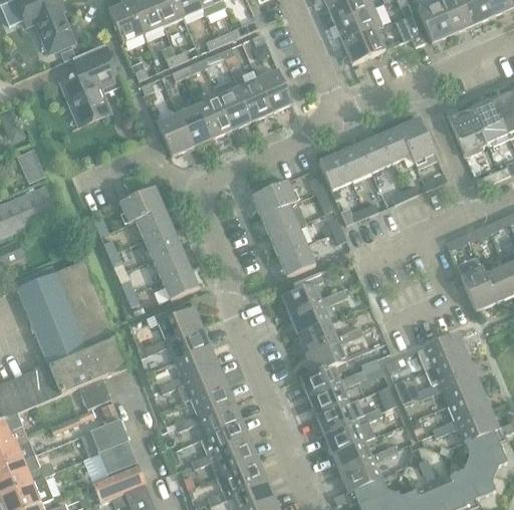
[(8,0),(0,3),(0,6),(8,25),(23,19),(32,15),(36,24),(48,53),(74,42),(61,13),(56,1),(60,0),(8,0)]
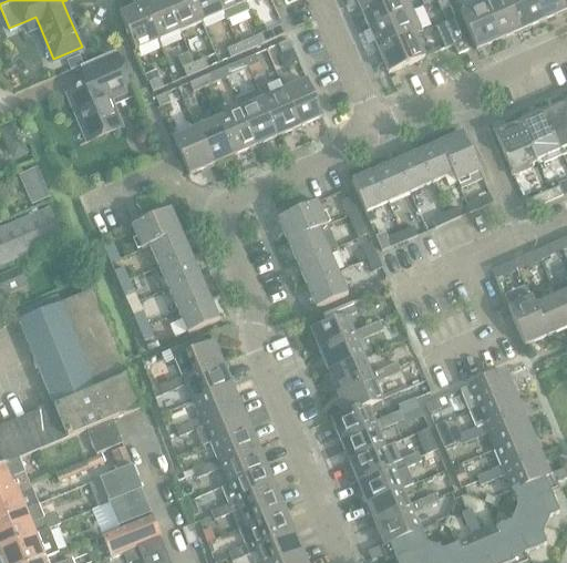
[(146,0),(142,2),(157,38),(179,29),(167,0),(146,0)]
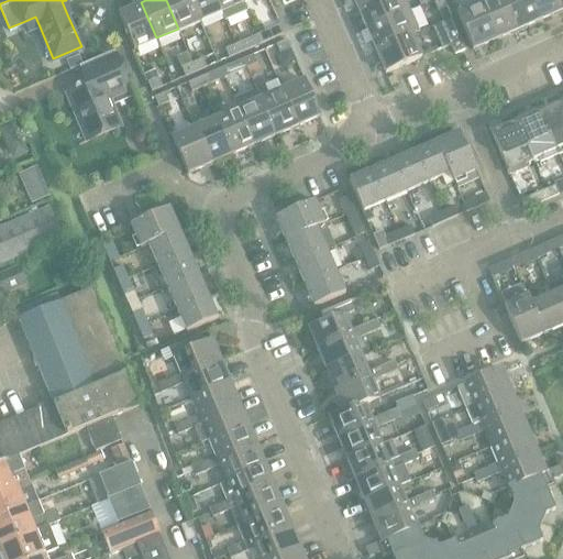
[(166,0),(178,29),(200,19),(191,0),(166,0)]
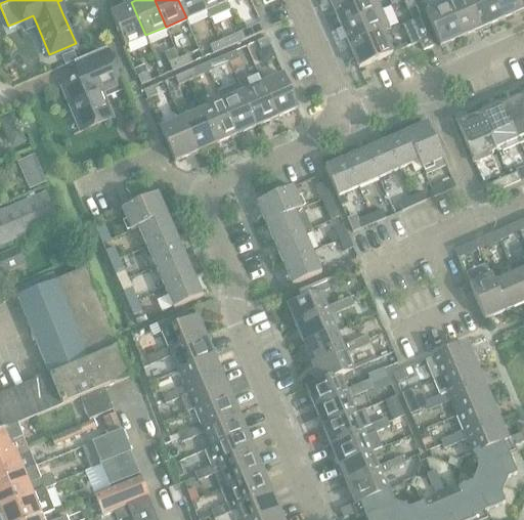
[(178,0),(186,17),(207,9),(203,0),(178,0)]
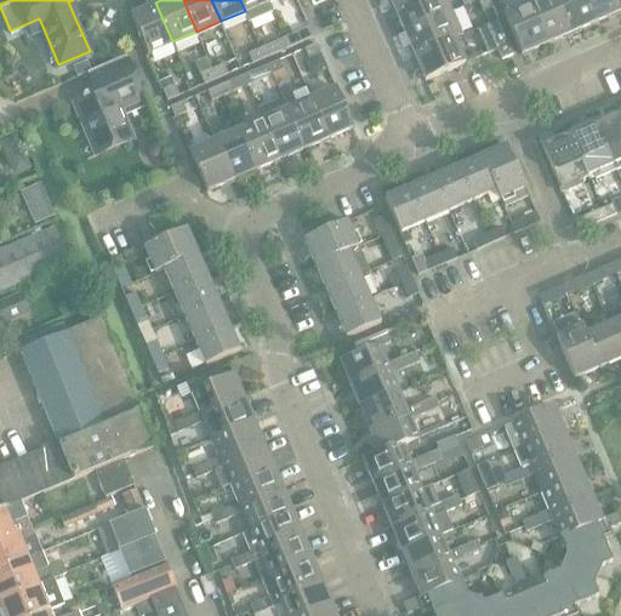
[(240,0),(245,11),(268,0),(240,0)]
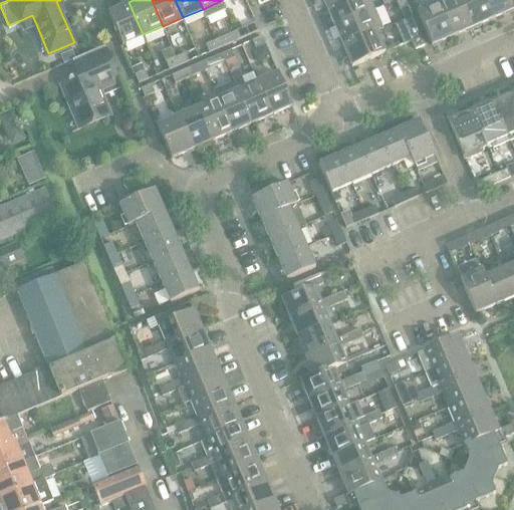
[(333,0),(325,4),(333,24),(375,6),(372,0),(333,0)]
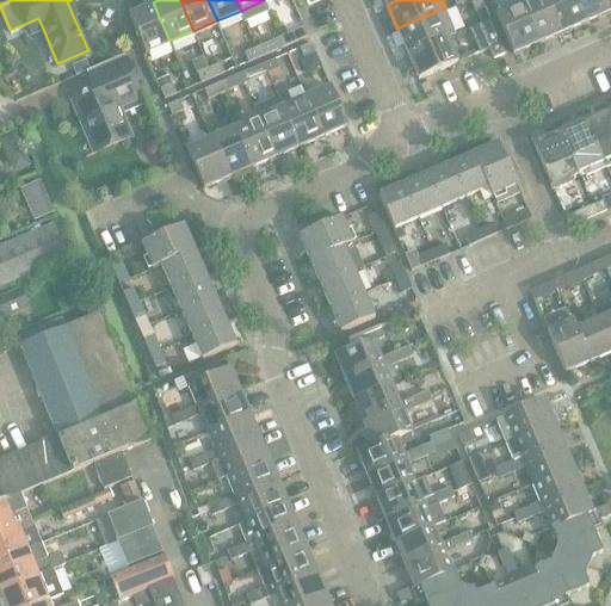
[(512,50),(537,39),(520,0),(495,11),(512,50)]
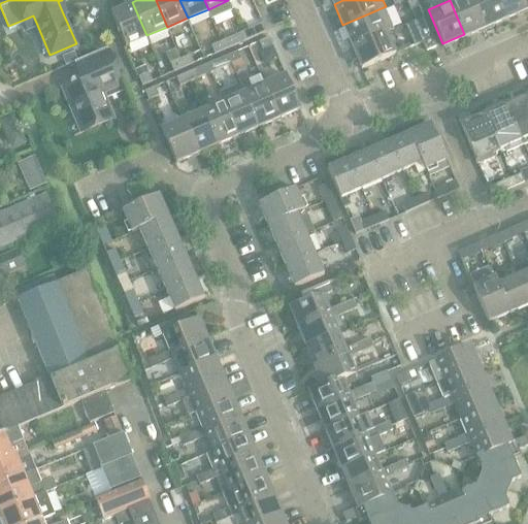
[(450,0),(464,34),(485,26),(473,0),(450,0)]
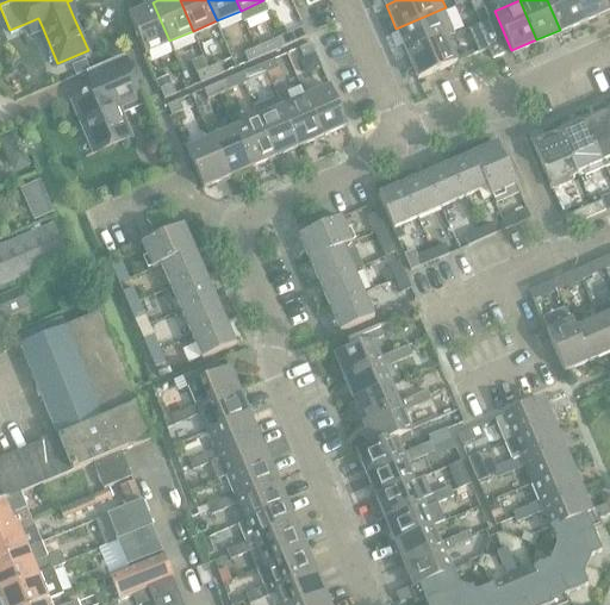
[(547,0),(560,30),(584,19),(576,0),(547,0)]
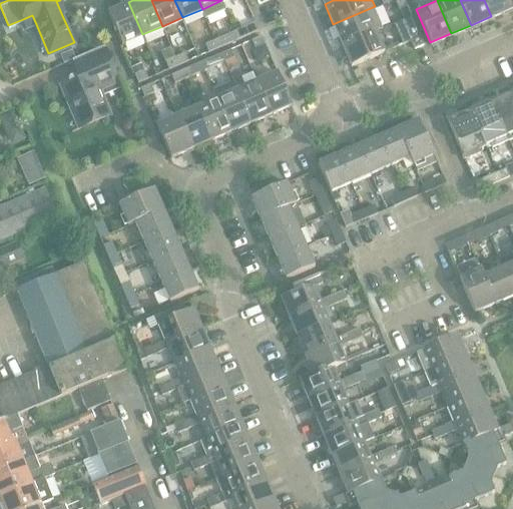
[(484,0),(491,16),(511,7),(507,0),(484,0)]
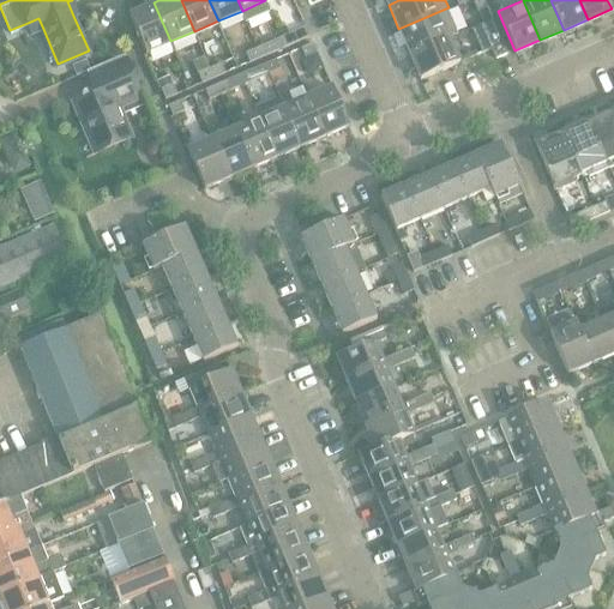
[(146,52),(170,41),(154,2),(128,12),(146,52)]
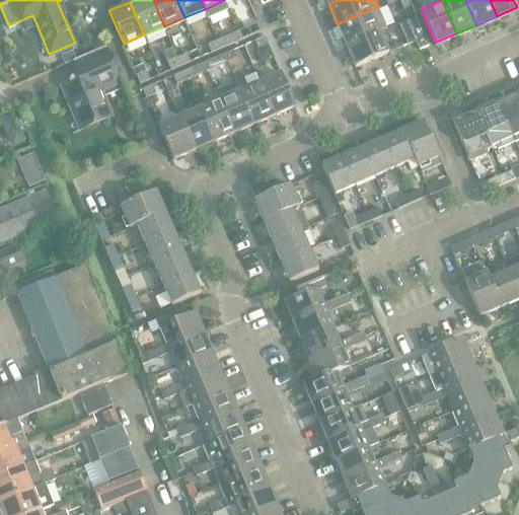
[(387,26),(379,6),(337,24),(346,45),(379,29),(387,26)]
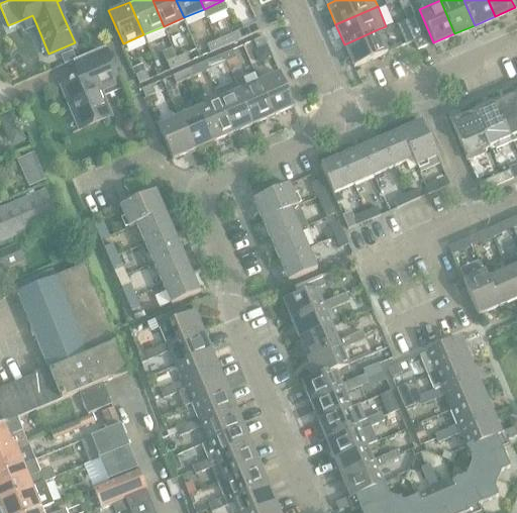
[(404,42),(413,38),(423,34),(414,13),(396,22),(404,42)]
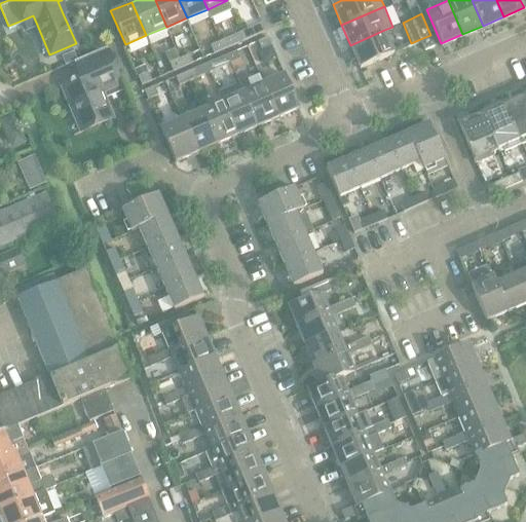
[(262,20),(240,29),(243,37),(265,28),(262,20)]
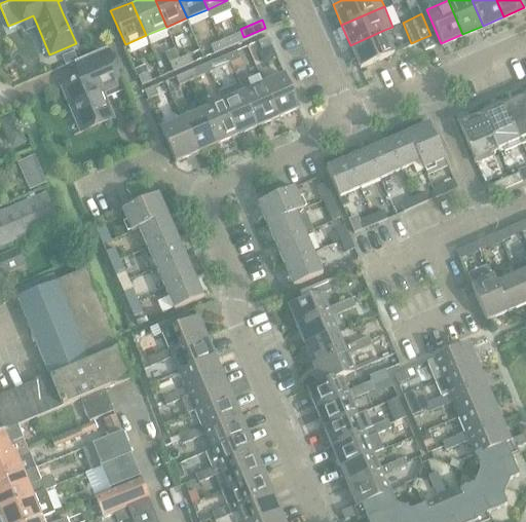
[(240,29),(220,38),(223,46),(243,37),(240,29)]
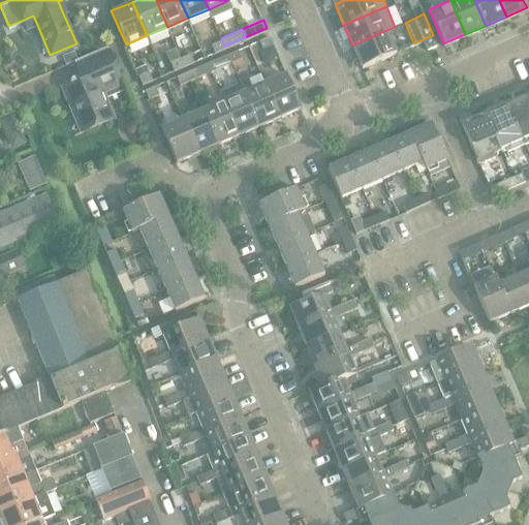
[(396,52),(386,30),(352,45),(362,66),(396,52)]
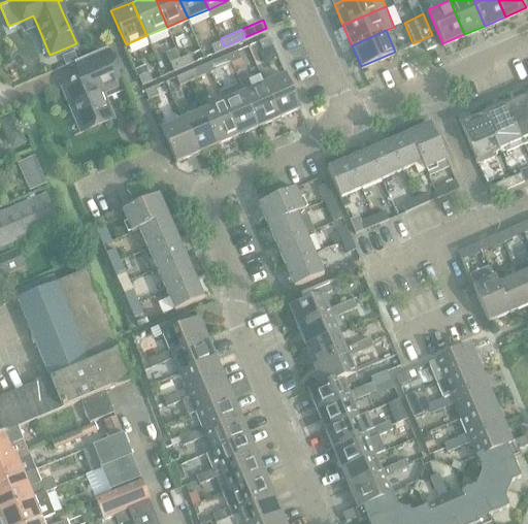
[(261,48),(272,43),(268,34),(257,39),(261,48)]
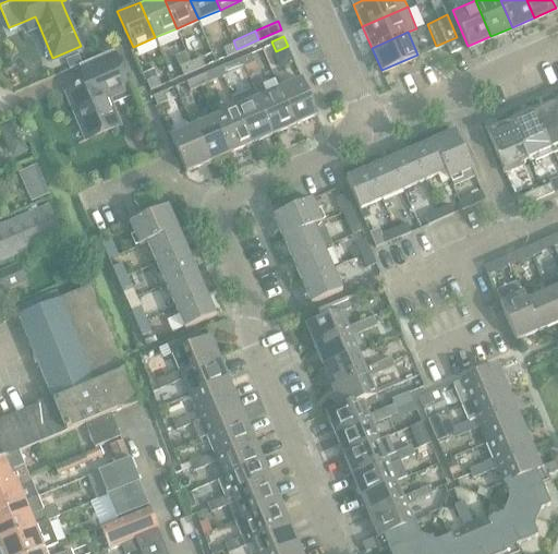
[(227,53),(237,49),(233,40),(222,45),(227,53)]
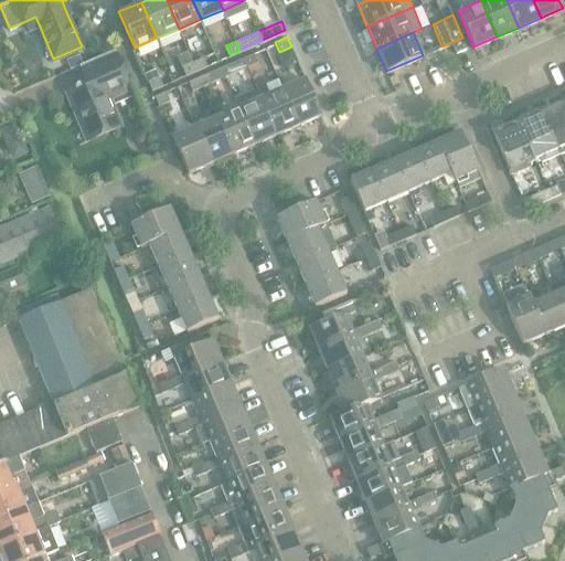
[(120,125),(109,96),(131,87),(115,49),(80,63),(87,82),(66,91),(75,110),(77,109),(89,138),(120,125)]
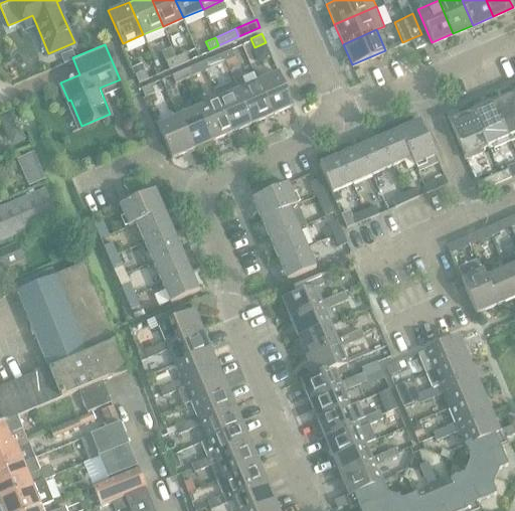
[(171,45),(161,49),(166,59),(175,54),(171,45)]
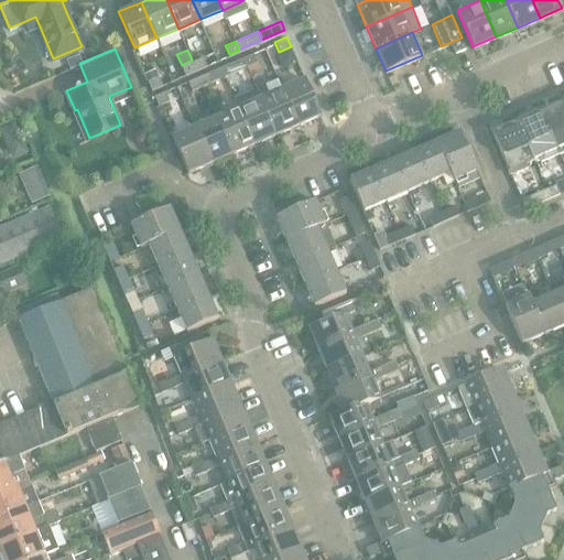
[(252,52),(242,56),(247,65),(257,61),(252,52)]
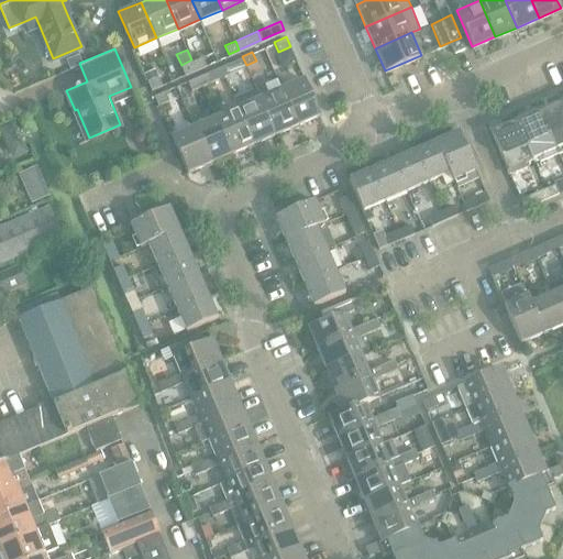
[(202,55),(191,59),(196,68),(206,64),(202,55)]
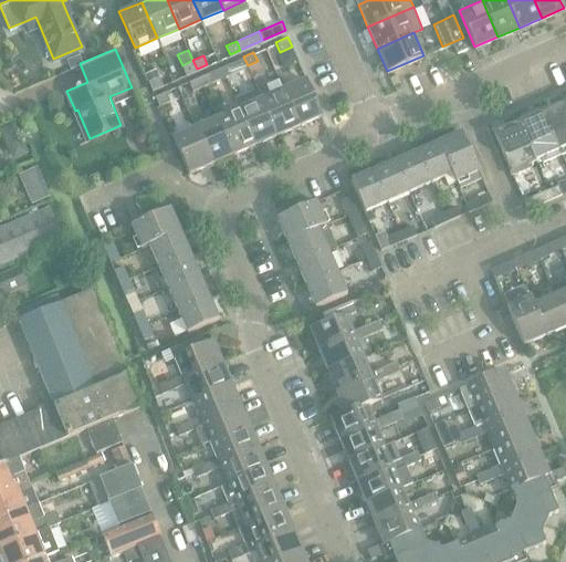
[(237,70),(248,65),(243,56),(232,61),(237,70)]
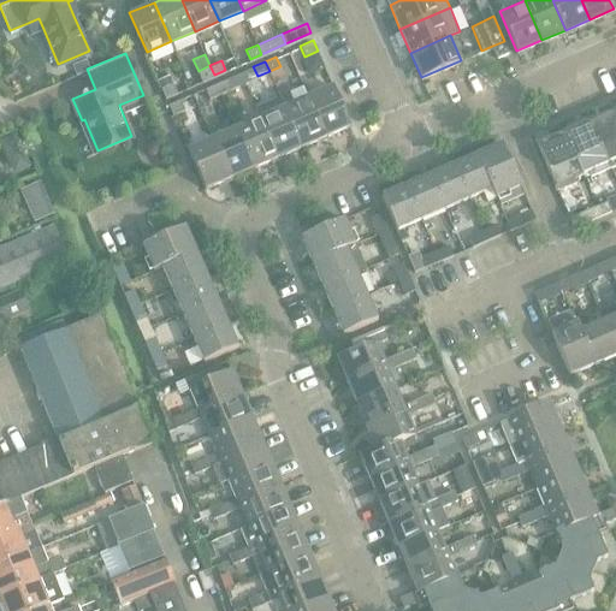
[(202,81),(214,75),(209,65),(199,71),(197,71),(202,81)]
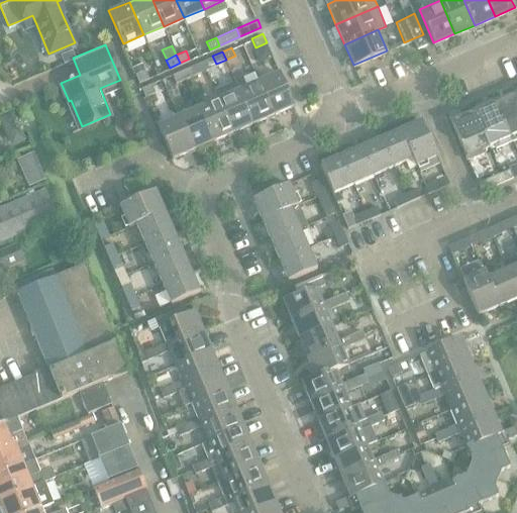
[(142,62),(132,67),(135,73),(144,69),(145,69),(145,68),(142,62)]
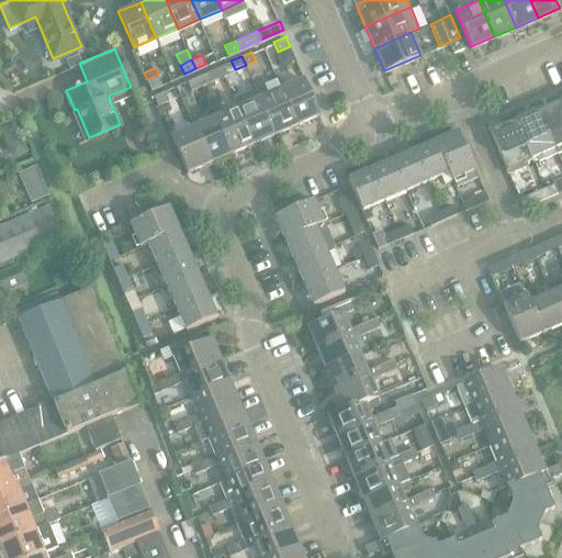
[(209,70),(198,75),(202,84),(212,79),(209,70)]
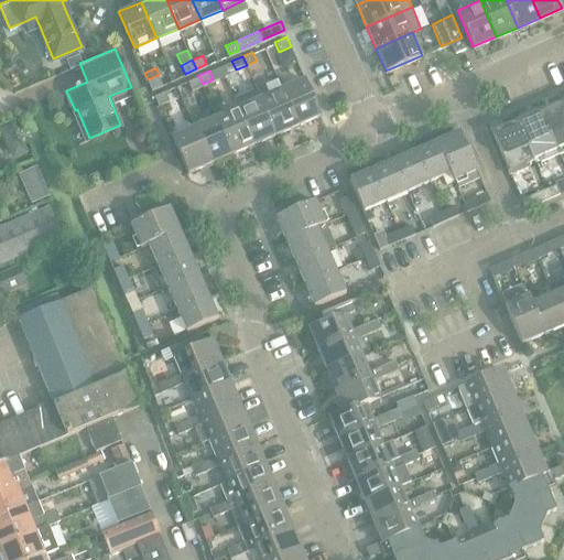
[(159,75),(158,75),(148,79),(151,88),(162,84),(159,75)]
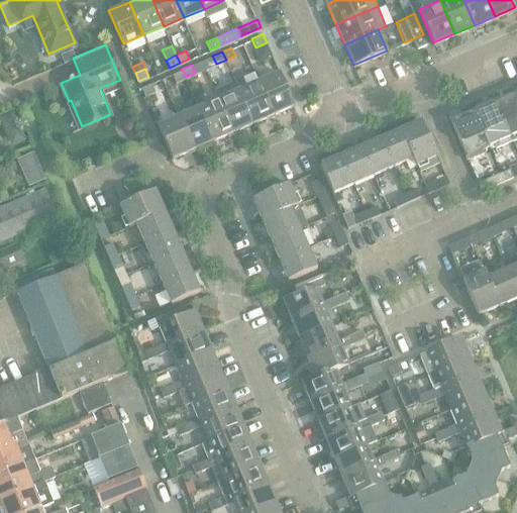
[(176,82),(186,77),(182,69),(172,73),(176,82)]
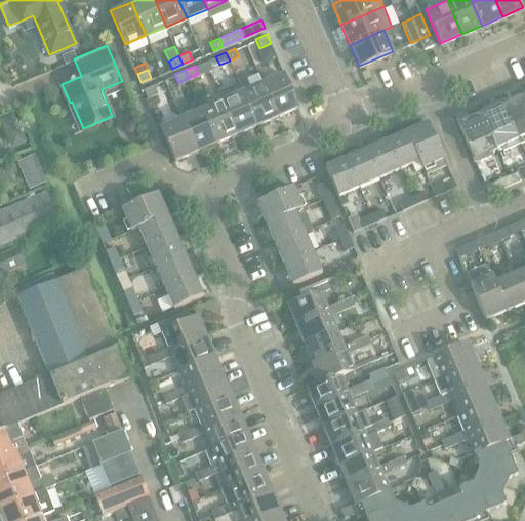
[(283,72),(263,81),(277,115),(298,106),(283,72)]
